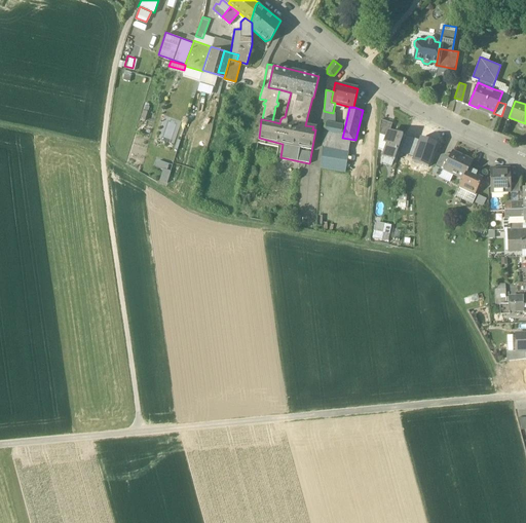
[(333,113),(324,111),(323,123),(326,123),(326,122),(332,123),(333,113)]
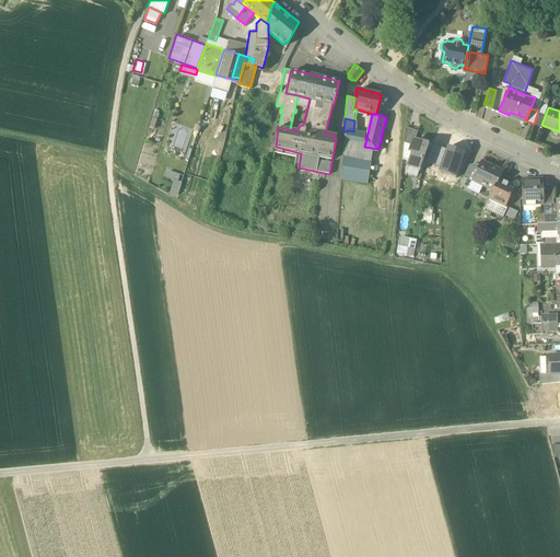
[(418,129),(406,125),(404,140),(412,143),(413,138),(415,138),(418,129)]
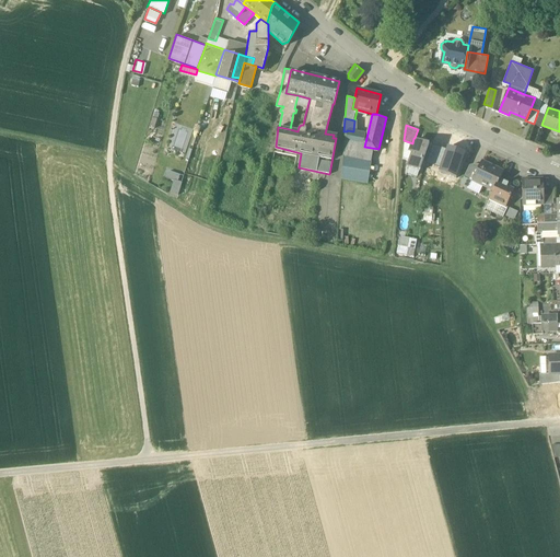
[(453,131),(443,126),(435,141),(446,147),(453,131)]
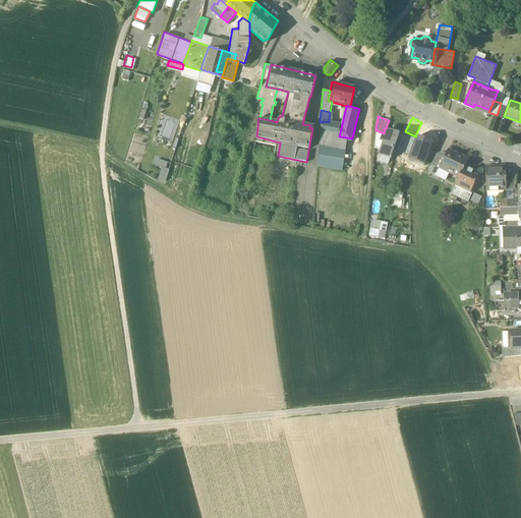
[(329,122),(323,121),(323,122),(321,133),(339,136),(342,124),(329,122)]
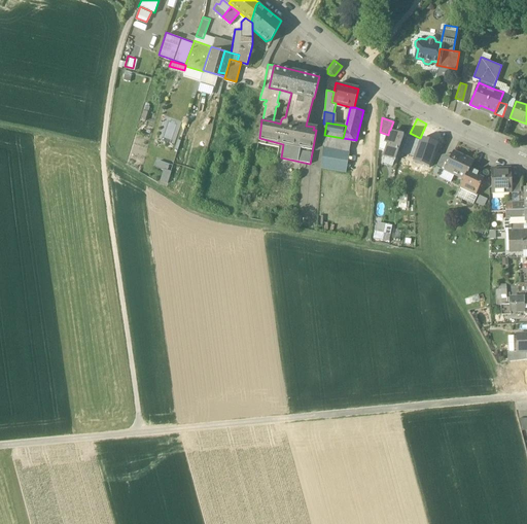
[(441,131),(426,124),(420,138),(428,143),(433,145),(441,131)]
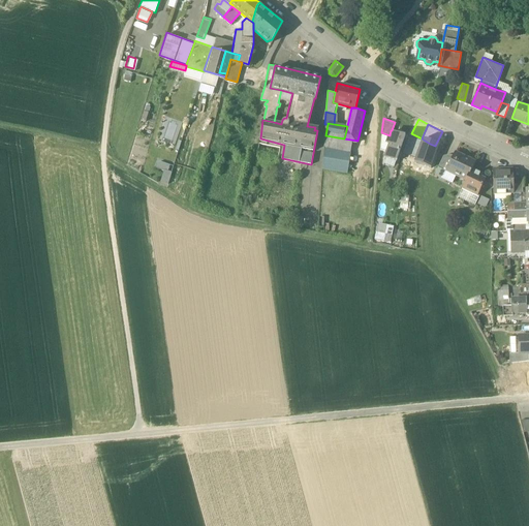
[(392,130),(391,130),(390,135),(386,142),(391,143),(387,150),(385,156),(386,156),(396,159),(399,152),(405,135),(392,130)]
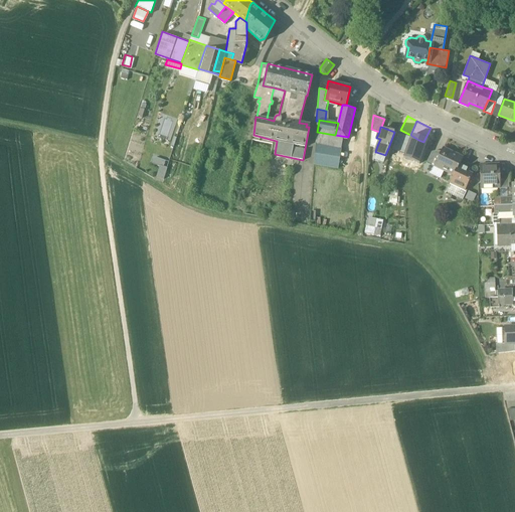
[(371,129),(370,144),(377,146),(380,139),(376,138),(379,132),(371,129)]
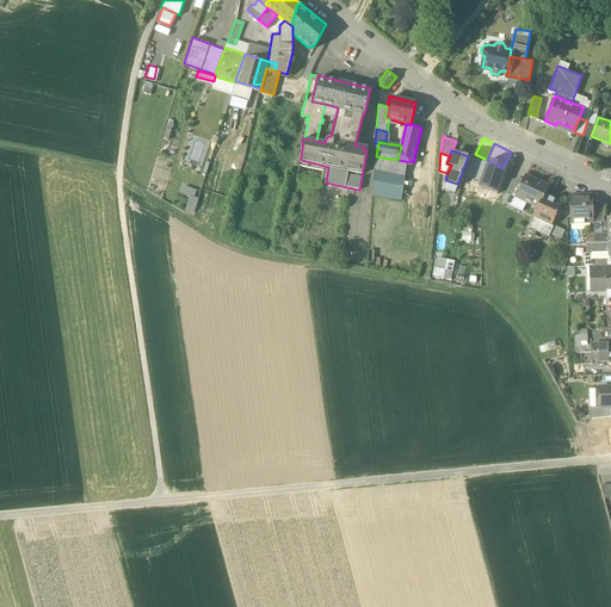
[(479,160),(468,156),(461,175),(473,179),(473,177),(479,160)]
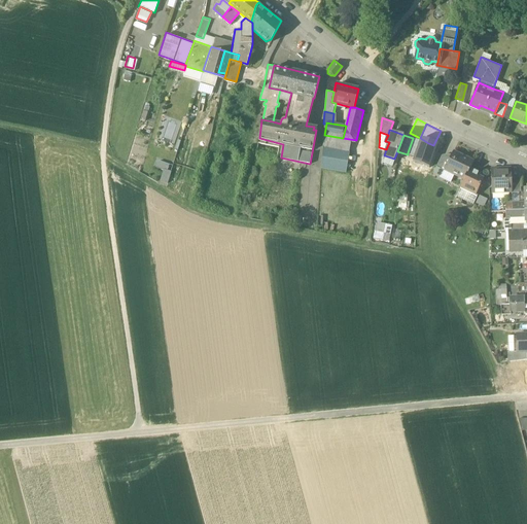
[(448,139),(440,135),(434,144),(443,148),(448,139)]
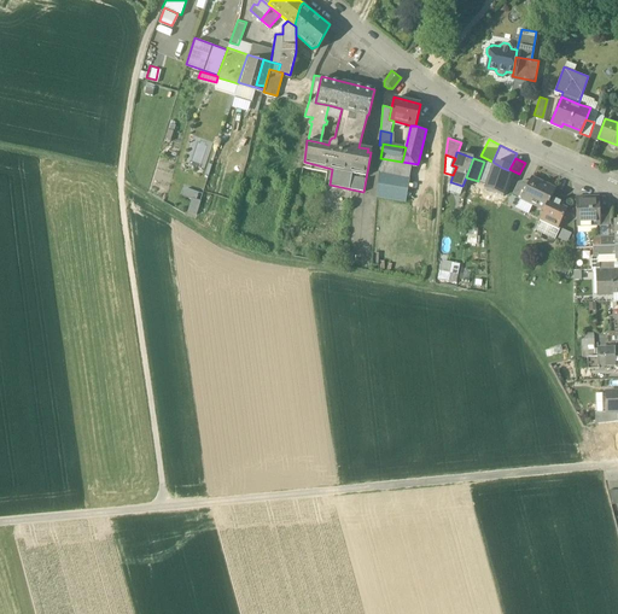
[(508,170),(502,168),(499,176),(505,179),(508,170)]
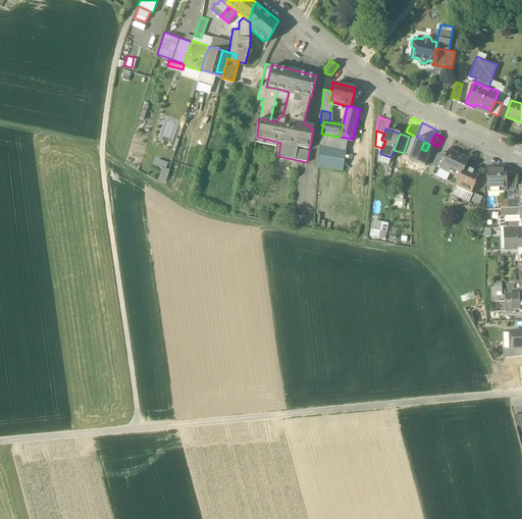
[(346,148),(320,144),(318,164),(343,168),(346,148)]
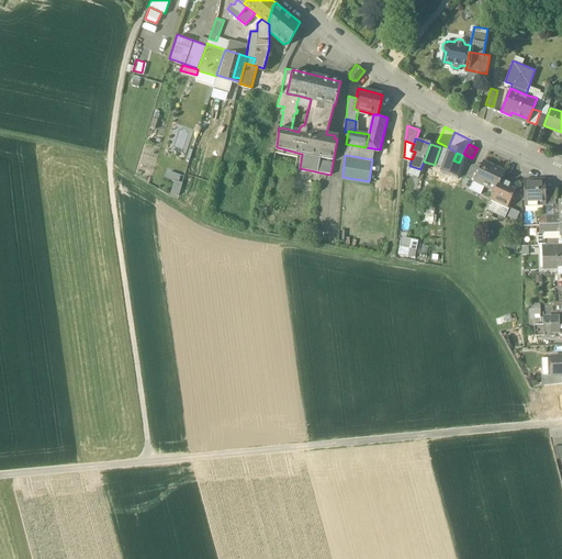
[(505,170),(483,160),(479,168),(480,169),(474,179),(495,189),(496,189),(501,179),(505,170)]
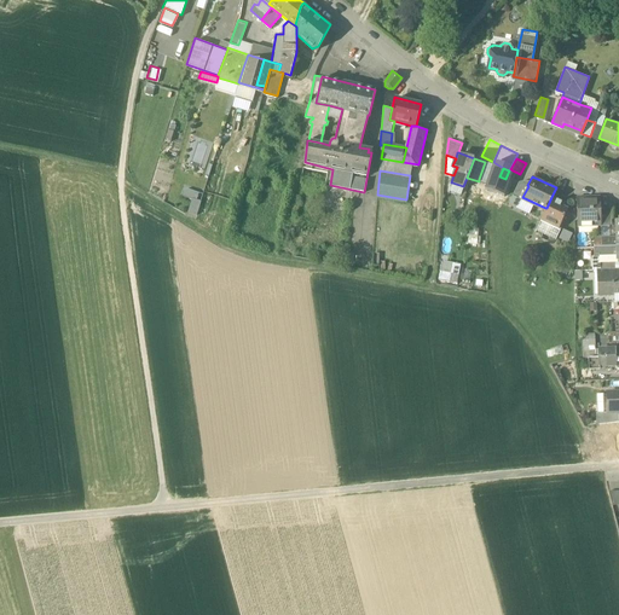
[(479,181),(467,178),(463,186),(486,195),(490,183),(479,179),(479,181)]
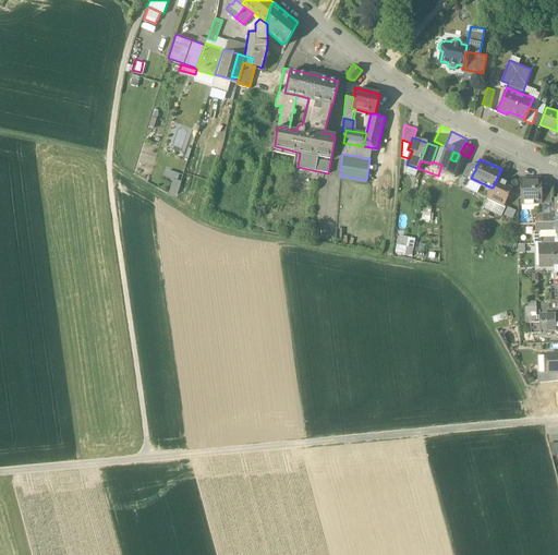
[(475,167),(468,164),(462,176),(470,180),(471,178),(476,168),(475,167)]
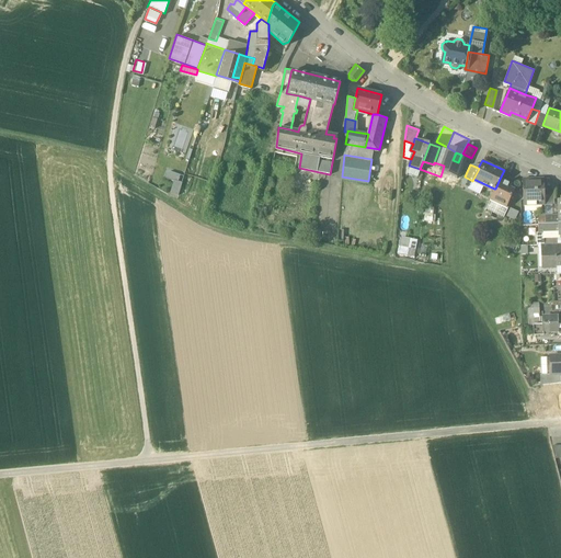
[(420,169),(410,166),(408,172),(418,175),(420,169)]
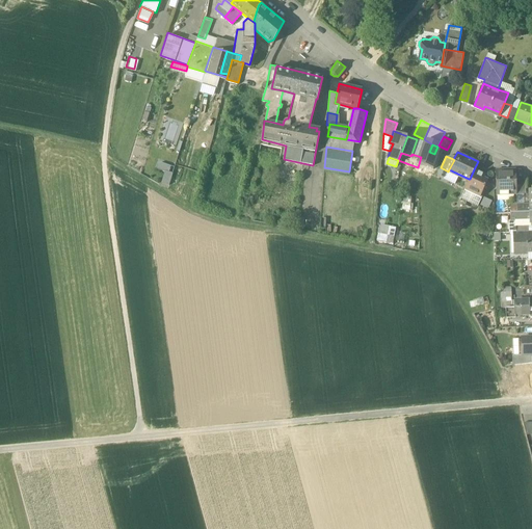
[(170,170),(171,164),(156,160),(154,165),(170,170)]
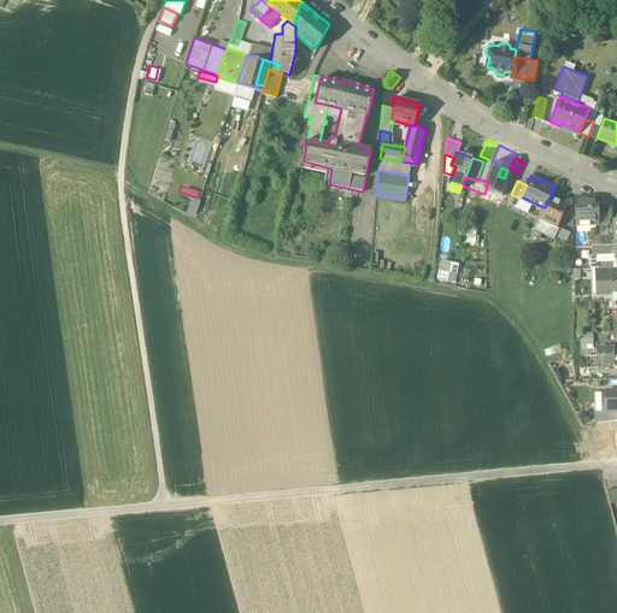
[(591,194),(575,195),(575,220),(595,220),(595,223),(599,223),(599,219),(598,205),(598,198),(591,198),(591,194)]
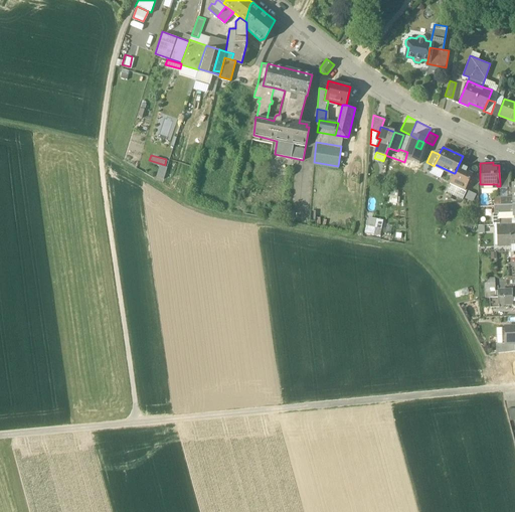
[(161,177),(165,166),(157,163),(153,174),(161,177)]
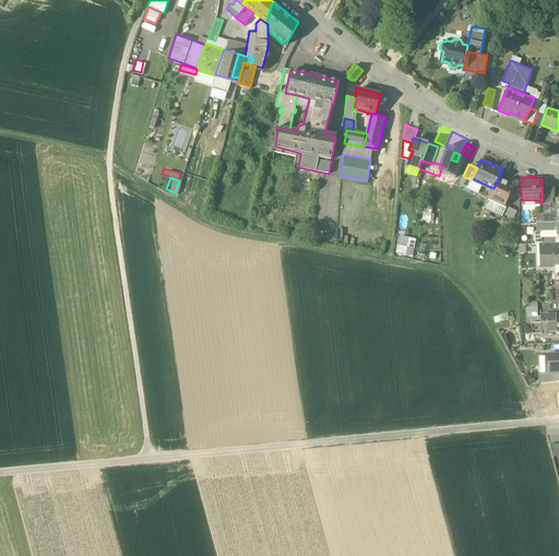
[(502,180),(498,178),(494,188),(492,188),(488,197),(504,204),(508,197),(509,197),(510,194),(508,193),(506,192),(510,182),(503,179),(502,180)]
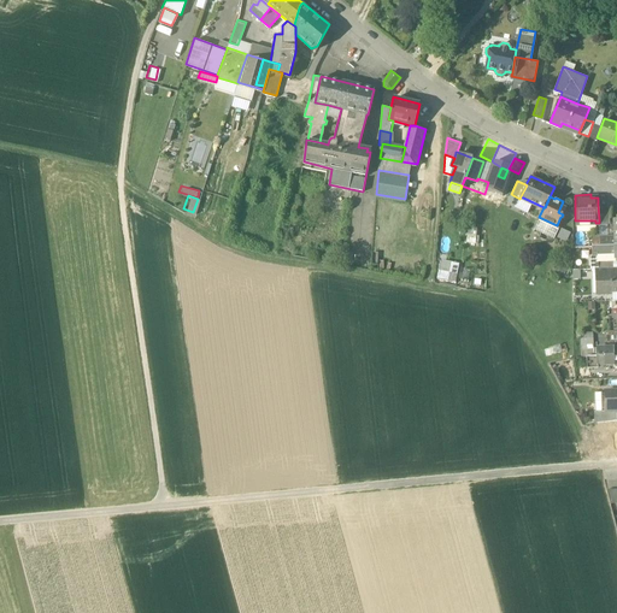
[(474,205),(460,199),(458,207),(470,212),(474,205)]
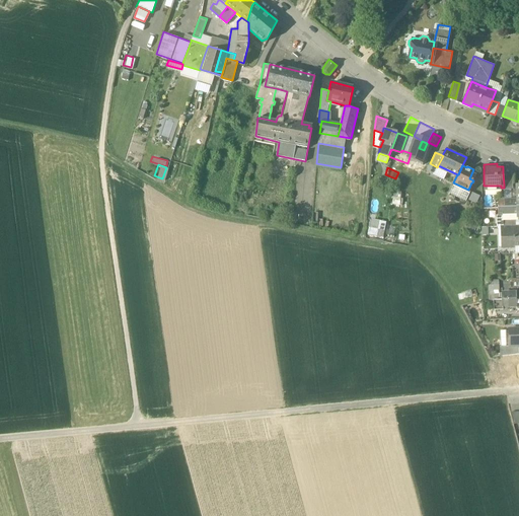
[(511,172),(503,172),(504,185),(512,185),(511,172)]
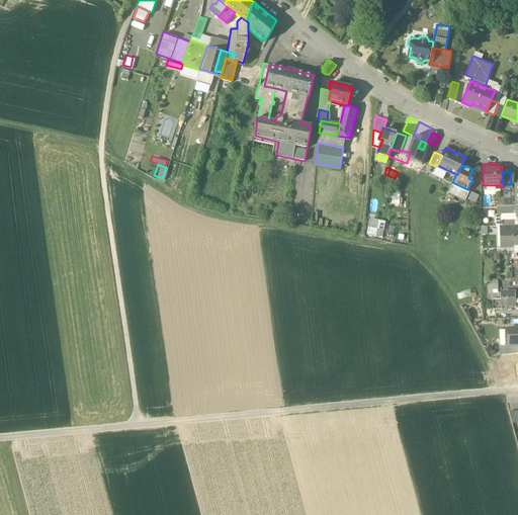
[(467,189),(452,182),(448,190),(465,198),(468,190),(467,189)]
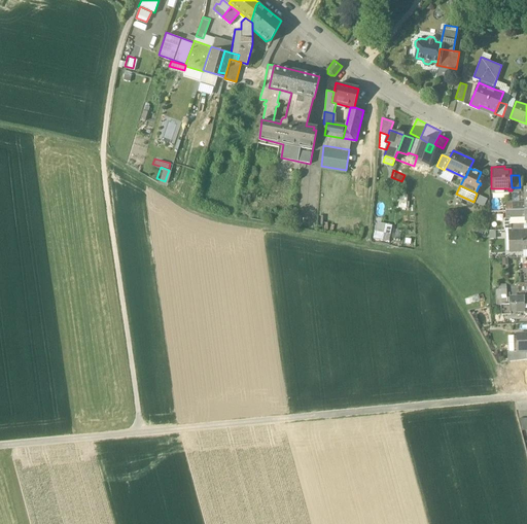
[(375,220),(373,237),(381,238),(382,231),(389,232),(390,222),(375,220)]
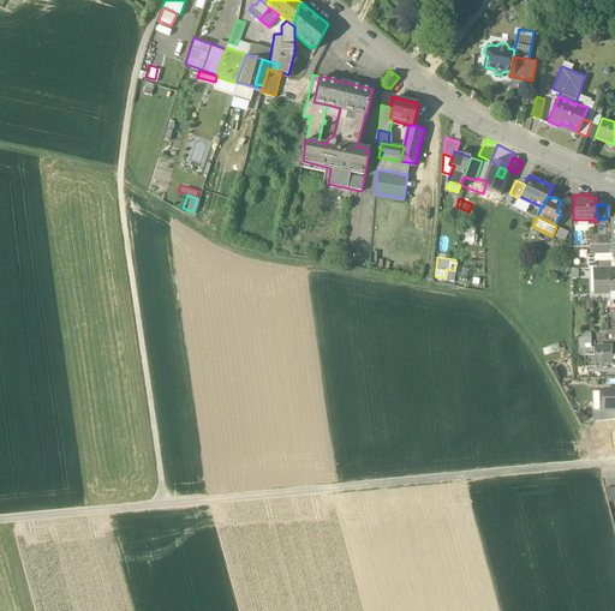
[(614,273),(597,274),(597,275),(598,292),(614,291),(614,273)]
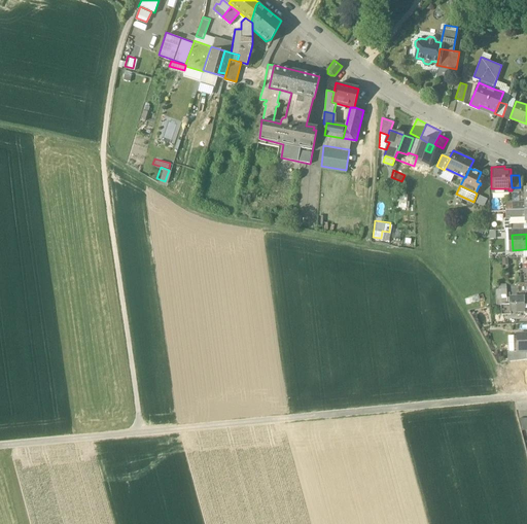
[(506,282),(495,283),(496,304),(510,304),(510,300),(506,300),(506,297),(506,282)]
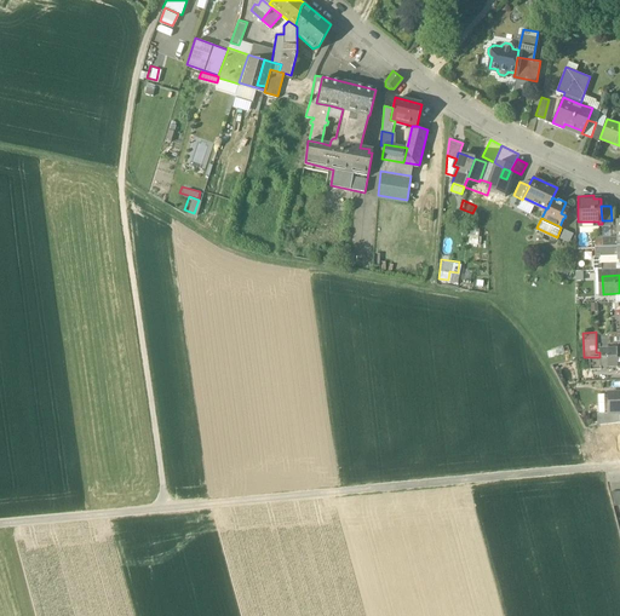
[(619,391),(610,391),(610,401),(607,401),(607,412),(607,413),(619,412),(619,391)]
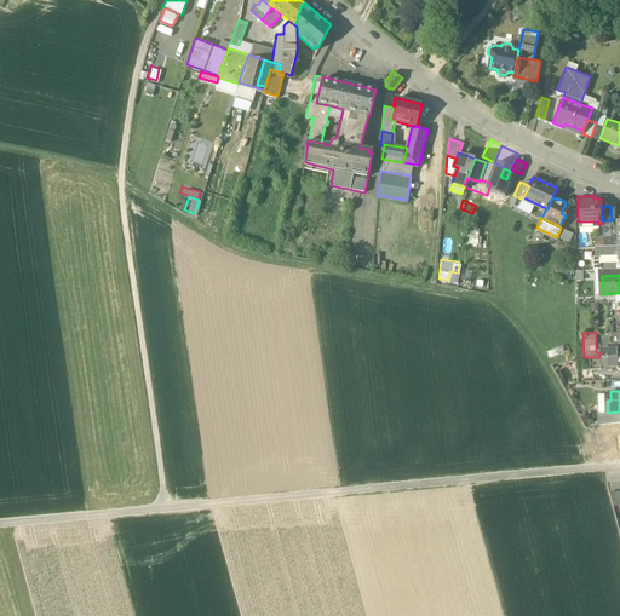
[(619,412),(607,413),(607,412),(597,412),(597,424),(607,422),(619,420),(619,412)]
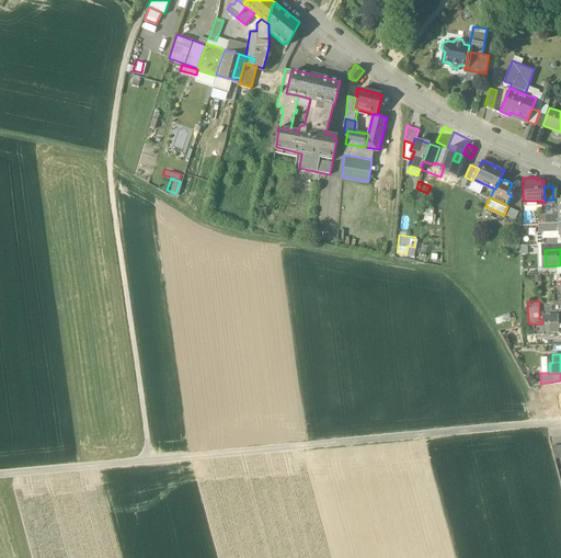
[(560,444),(551,445),(554,457),(560,456),(560,444)]
